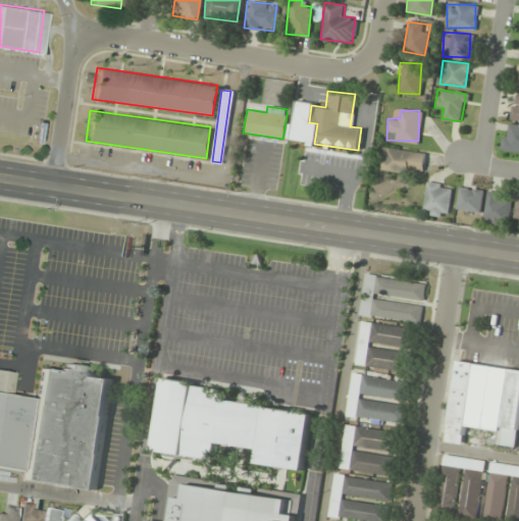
[(500,149),(518,151),(518,124),(503,122),(500,149)]
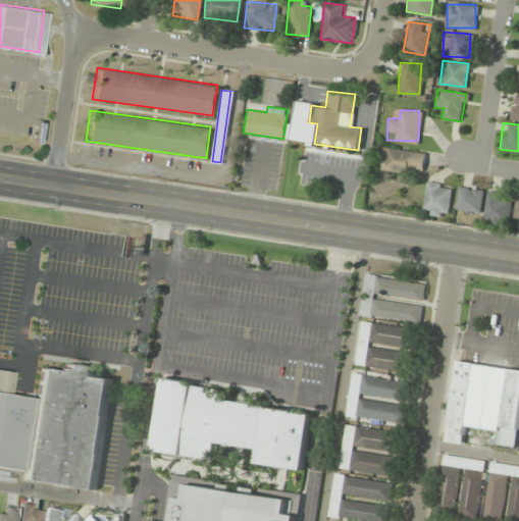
[(424,152),(380,146),(377,168),(421,175),(424,152)]
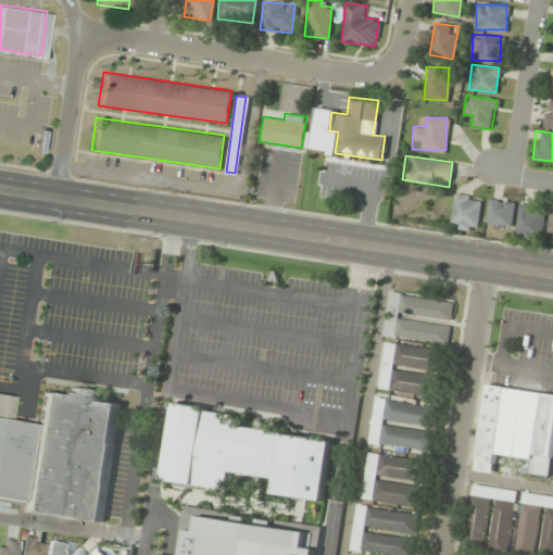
[(451,228),(477,230),(479,196),(453,194),(451,228)]
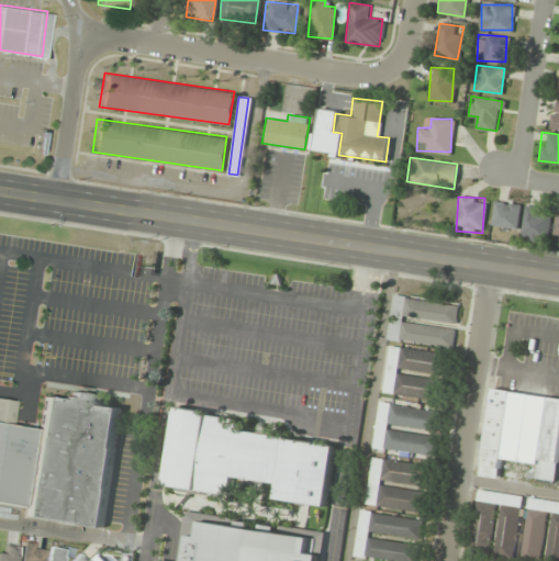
[(491,225),(516,227),(518,203),(493,201),(491,225)]
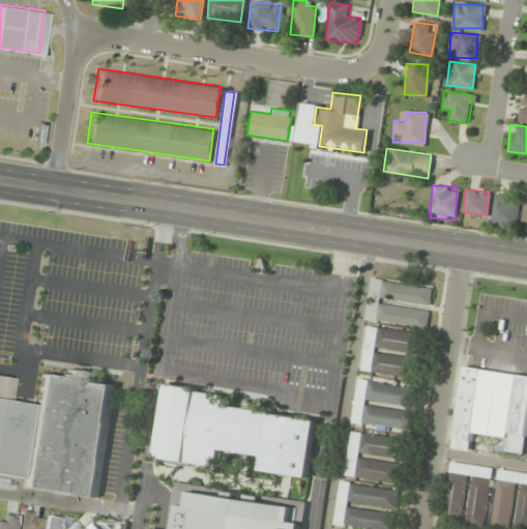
[(490,225),(515,227),(517,197),(493,194),(490,225)]
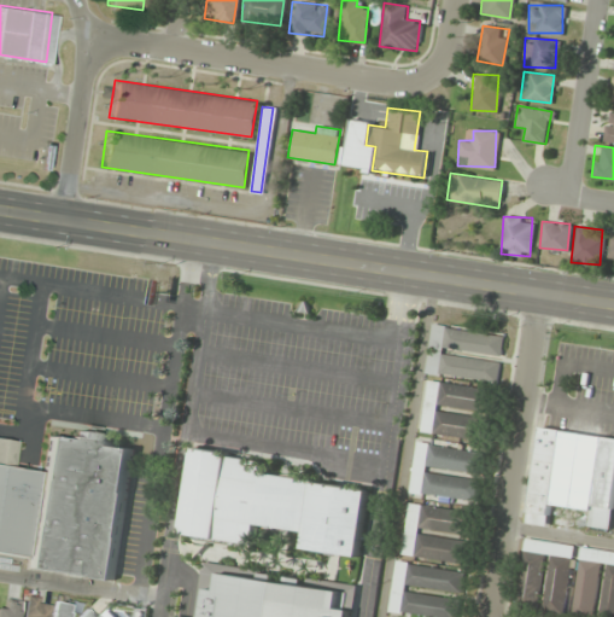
[(498,358),(500,359),(503,332),(431,324),(425,373),(496,382),(498,358)]
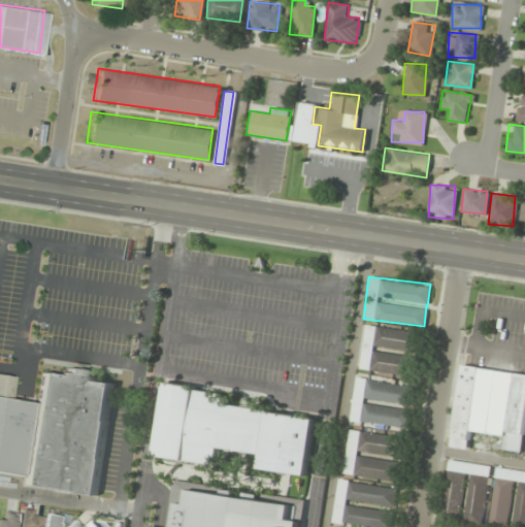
[(359,368),(408,374),(412,353),(414,354),(417,331),(364,325),(359,368)]
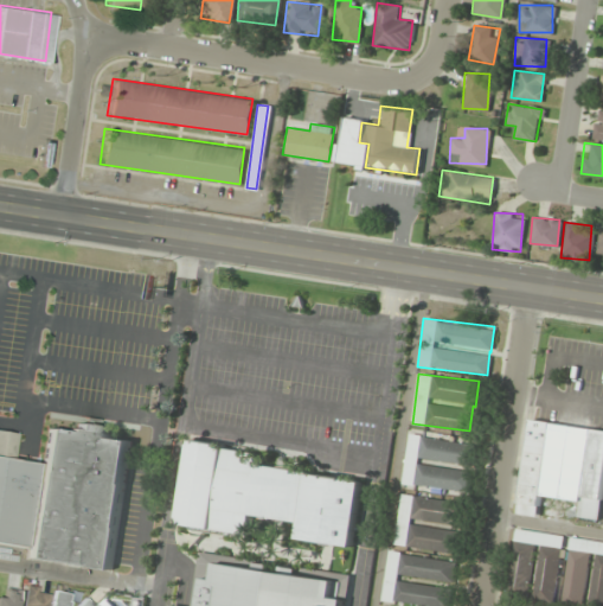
[(528,419),(517,514),(537,517),(550,421),(528,419)]
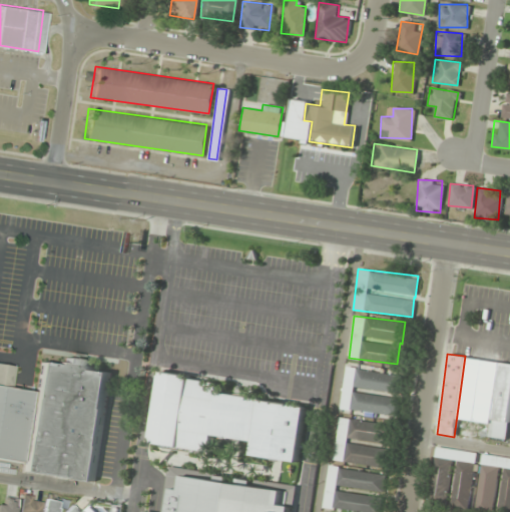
[(37,360),(21,470),(92,480),(108,372),(86,369),(87,360),(62,357),(61,364),(37,360)]
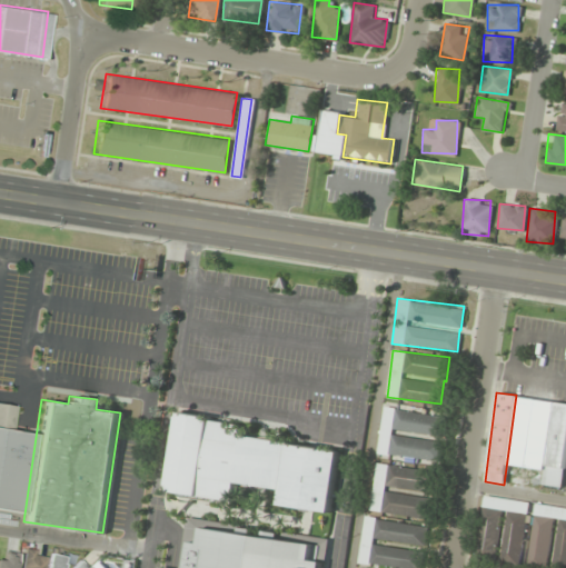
[(542,484),(562,487),(565,449),(565,401),(552,400),(542,484)]
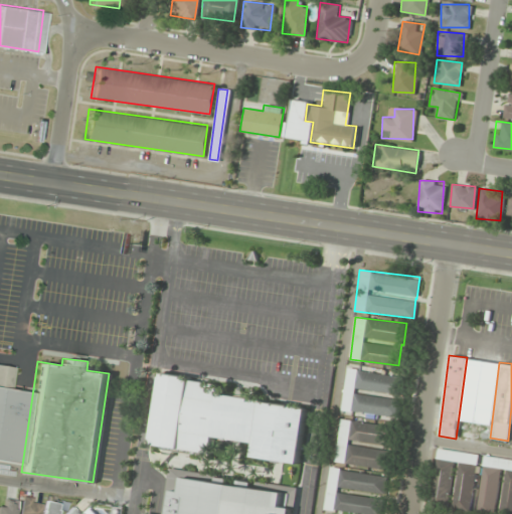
[(0,459),(19,462),(26,391),(8,389),(10,366),(0,364),(0,459)]
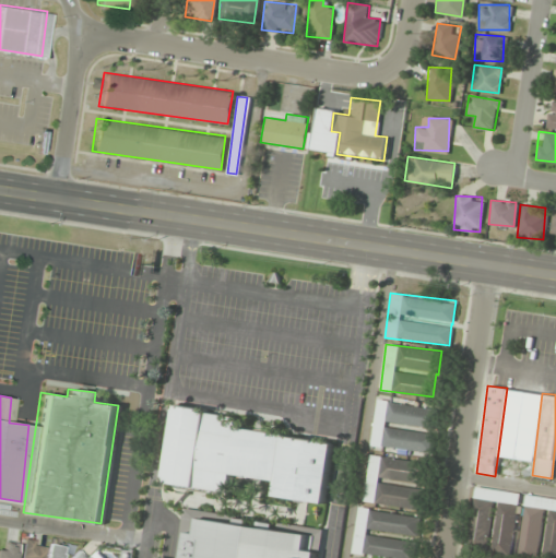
[(370,446),(429,453),(433,430),(436,408),(376,400),(370,446)]
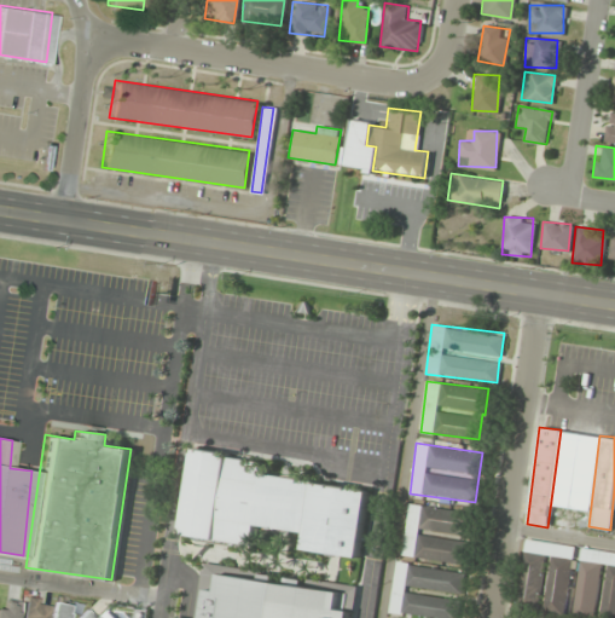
[(358,556),(367,489),(260,474),(262,460),(192,449),(180,533),(251,544),(254,525),(305,532),(302,548),(358,556)]
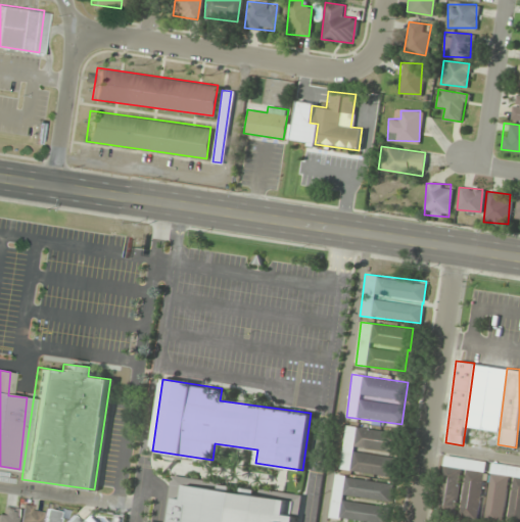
[(339,469),(392,476),(395,455),(394,455),(397,433),(345,426),(339,469)]
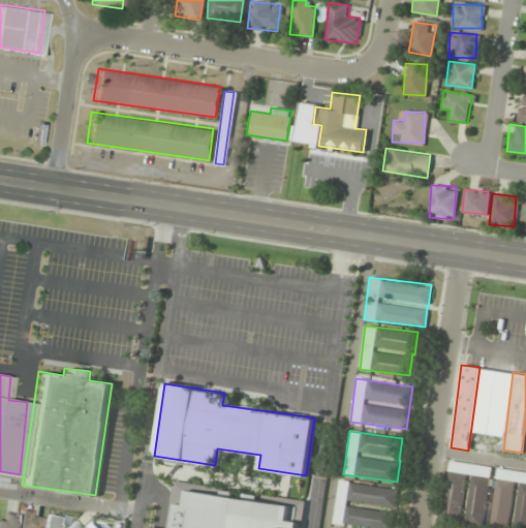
[(464,522),(483,524),(490,467),(447,462),(441,518),(459,520),(465,473),(470,473),(464,522)]
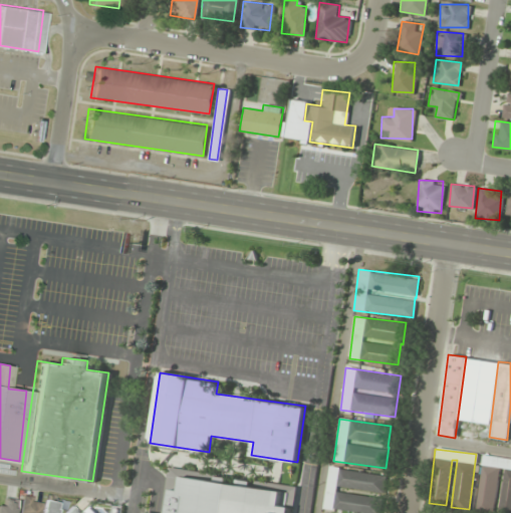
[(510,512),(510,459),(482,455),(475,509),(495,512),(494,512),(510,512)]
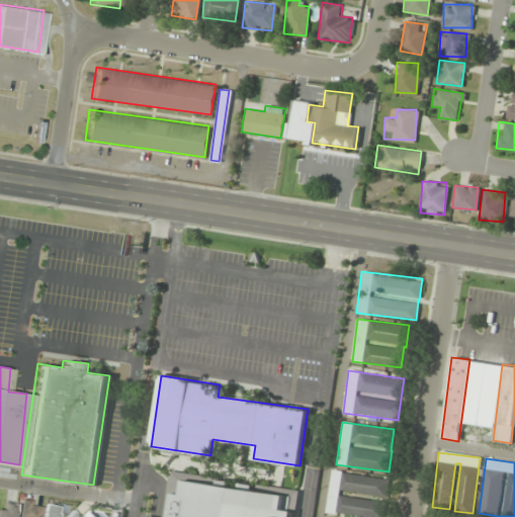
[(326,511),(371,516),(378,516),(381,498),(385,499),(388,478),(331,470),(326,511)]
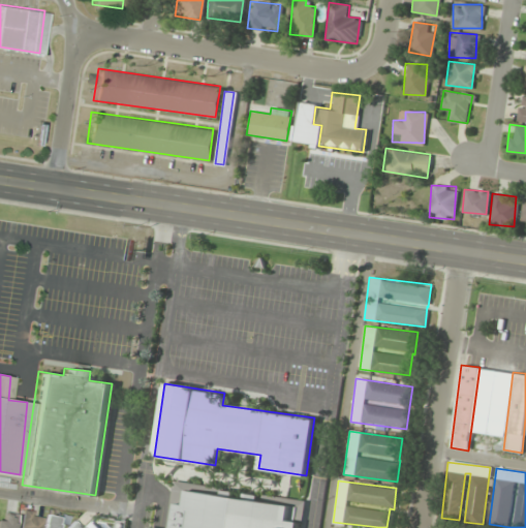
[(299,527),(303,500),(173,483),(165,527),(156,527),(142,526),(141,527),(299,527)]
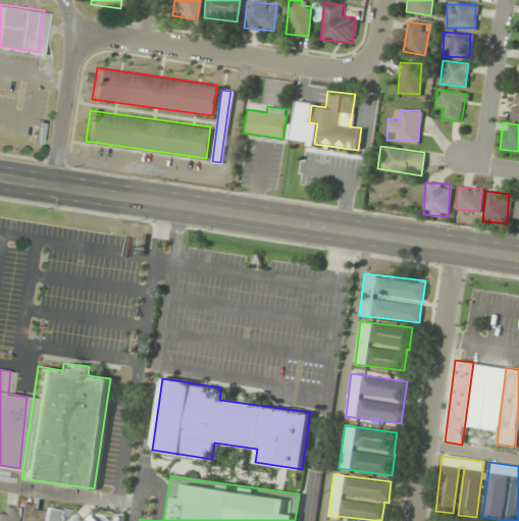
[(16,520),(38,520),(41,506),(21,502),(16,520)]
